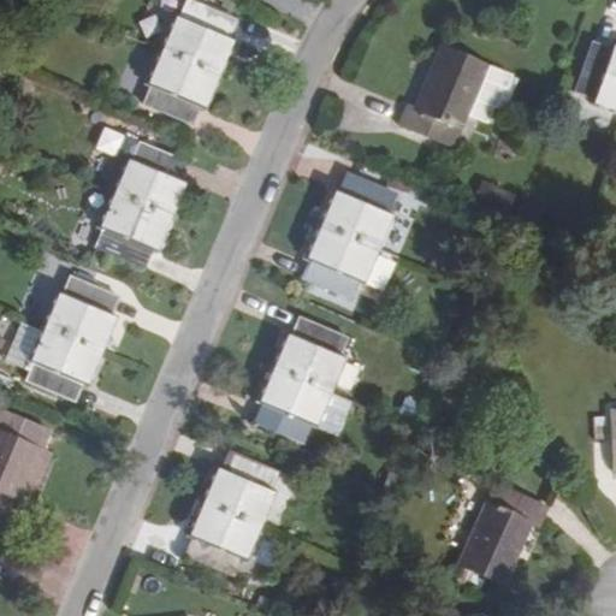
[(189,1),(181,19),(175,17),(160,51),(217,76),(231,41),(226,39),(235,22),(189,1)]
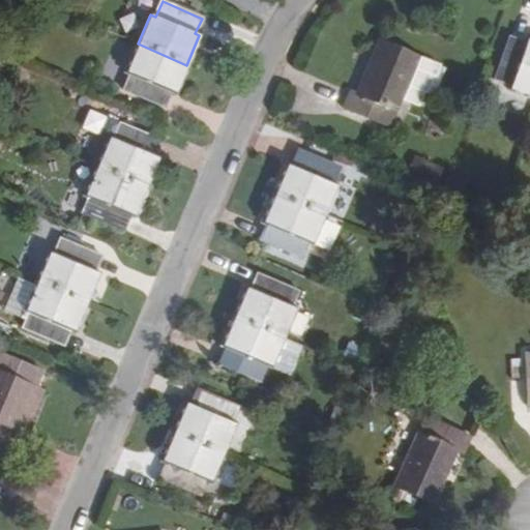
[(510,85),(510,89),(529,95),(529,39),(528,39),(526,45),(510,38),(496,80),(510,85)]
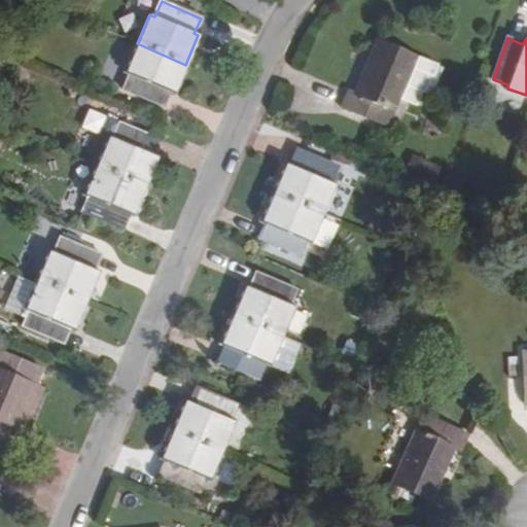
[(348,90),(342,106),(387,125),(416,57),(377,41),(355,93),(348,90)]
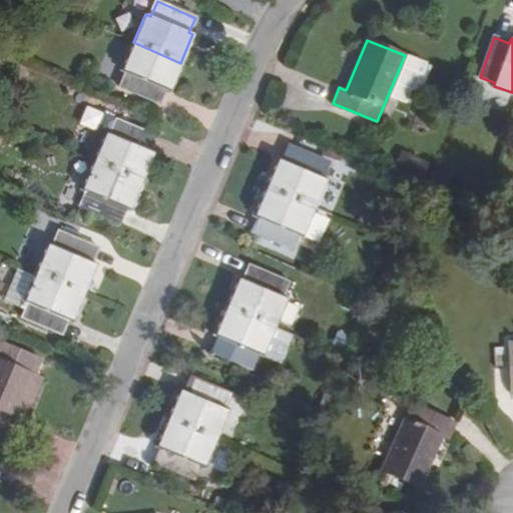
[(169,89),(180,63),(133,42),(122,68),(126,70),(119,87),(159,103),(165,87),(169,89)]
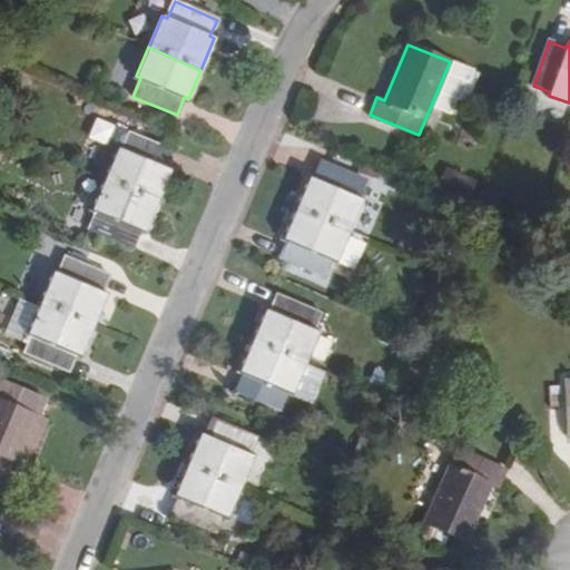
[(480,75),(450,61),(431,106),(451,114),(457,99),(468,104),(480,75)]
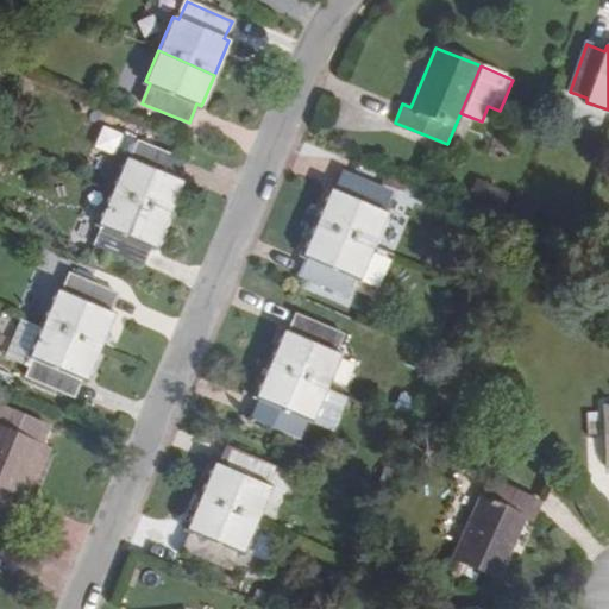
[(102,126),(94,149),(114,157),(123,135),(102,126)]
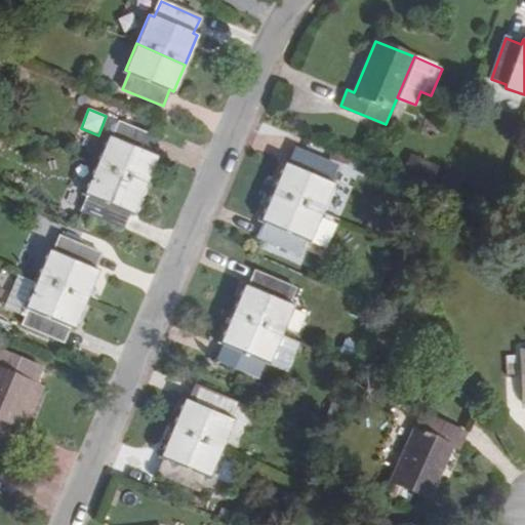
[(113,137),(109,135),(96,166),(145,187),(157,156),(152,155),(158,138),(119,122),(113,137)]
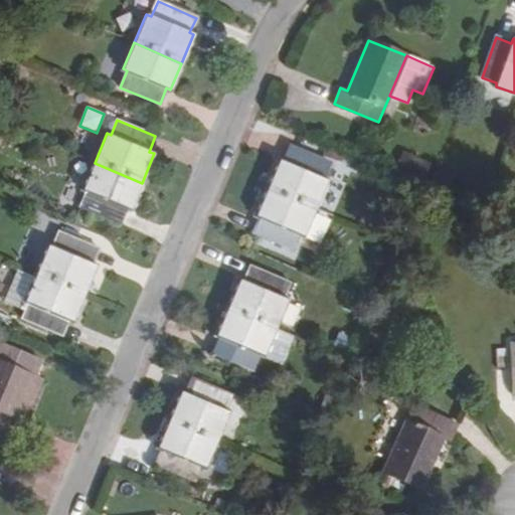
[(279,160),(268,188),(316,208),(317,204),(333,211),(341,206),(344,198),(343,187),(324,179),(331,163),(292,146),(285,162),(279,160)]
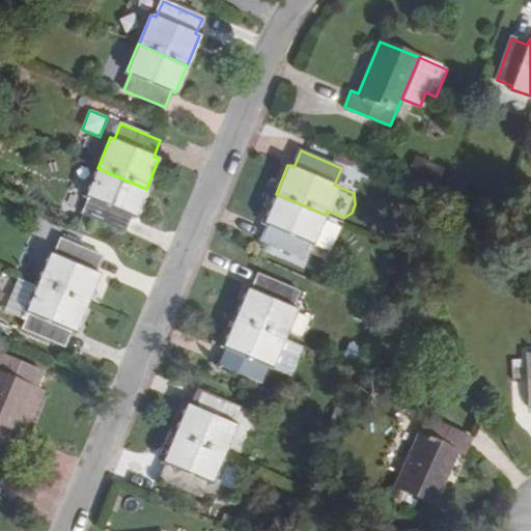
[(130,215),(134,216),(146,189),(98,168),(86,195),(89,197),(83,214),(123,230),(130,215)]
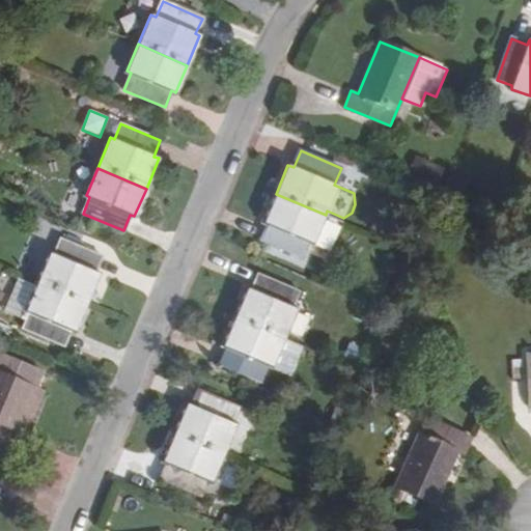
[(309,243),(313,245),(326,215),(276,194),(263,223),(268,225),(261,241),(302,258),(309,243)]
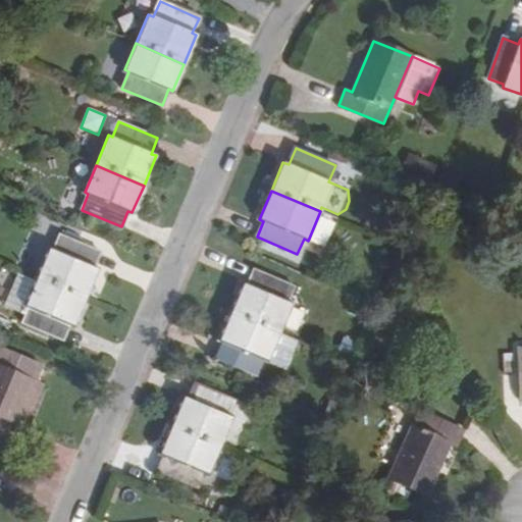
[(48,249),(36,277),(85,299),(97,269),(93,267),(99,252),(60,236),(53,251),(48,249)]
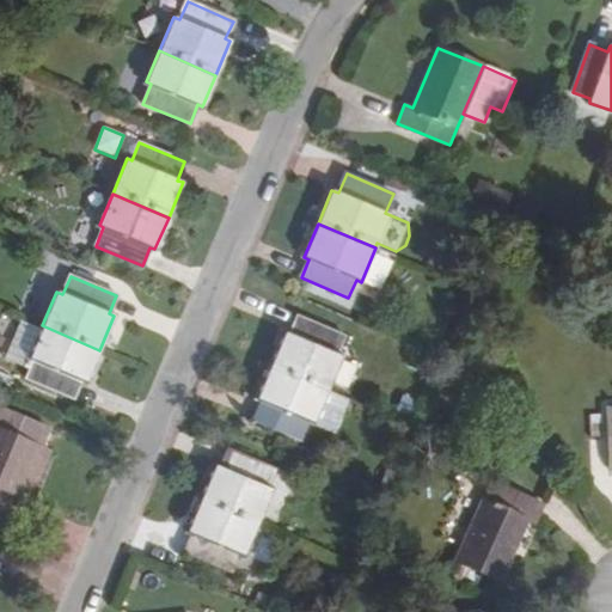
[(285,334),(271,367),(328,391),(342,357),(337,355),(344,337),(298,317),(291,335),(285,334)]
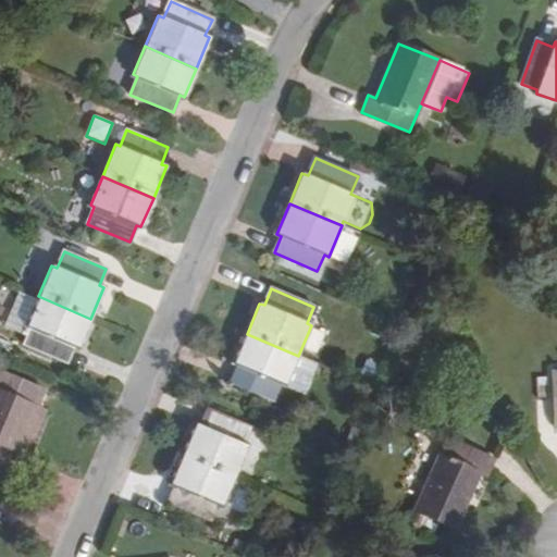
[(73,346),(77,348),(90,319),(38,296),(21,289),(5,327),(22,334),(25,329),(31,331),(24,345),(66,361),(73,346)]
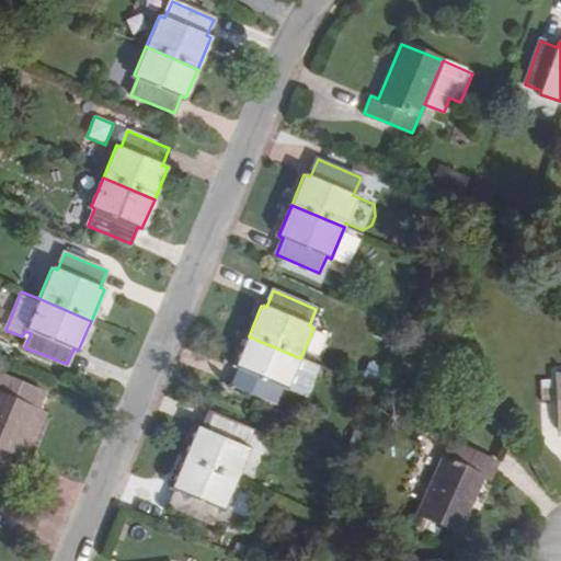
[(283,387),(287,388),(300,358),(249,336),(236,366),(240,368),(233,385),(276,402),(283,387)]
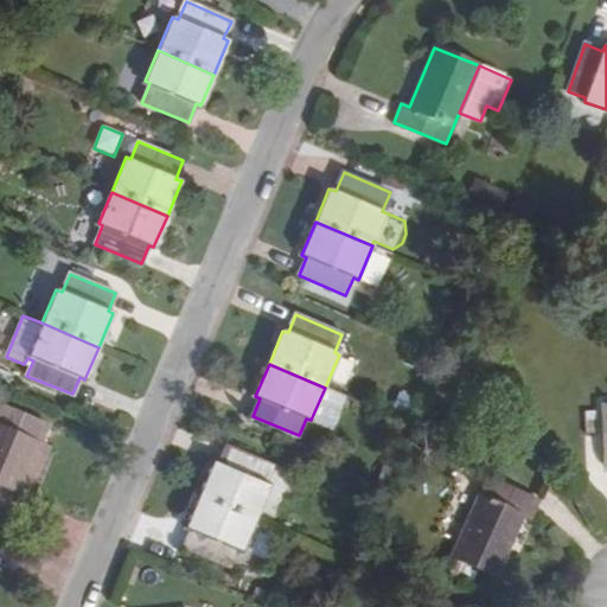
[(0,504),(12,510),(18,494),(40,441),(48,425),(0,404),(0,504)]
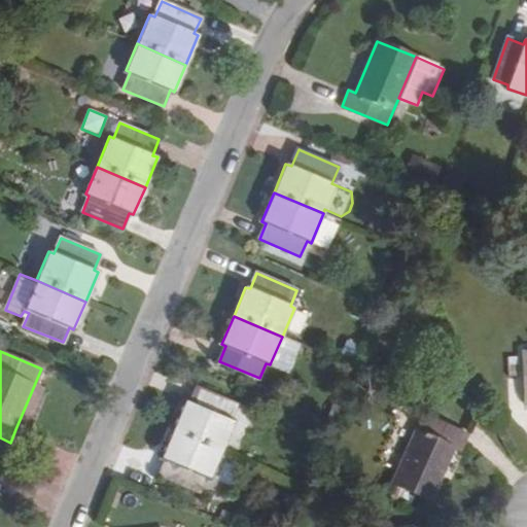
[(25,433),(44,387),(35,383),(15,429),(25,433)]
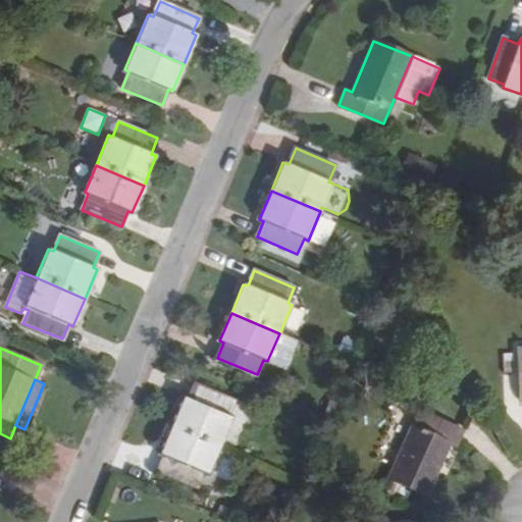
[(172,426),(220,446),(232,418),(228,416),(235,401),(195,384),(188,400),(185,398),(172,426)]
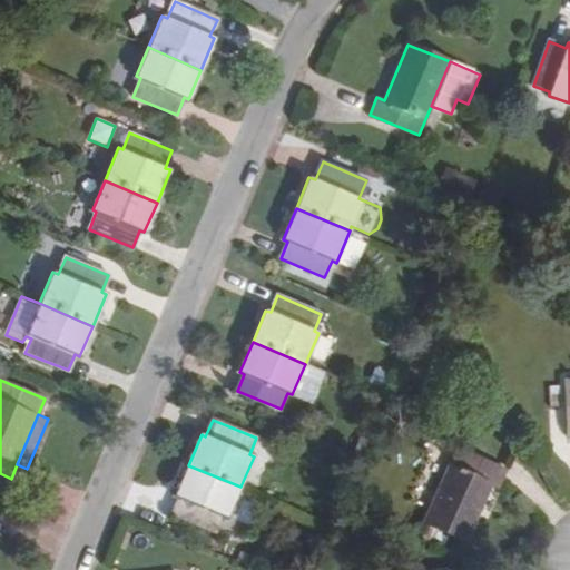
[(499,488),(505,472),(458,449),(424,522),(467,541),(493,485),(499,488)]
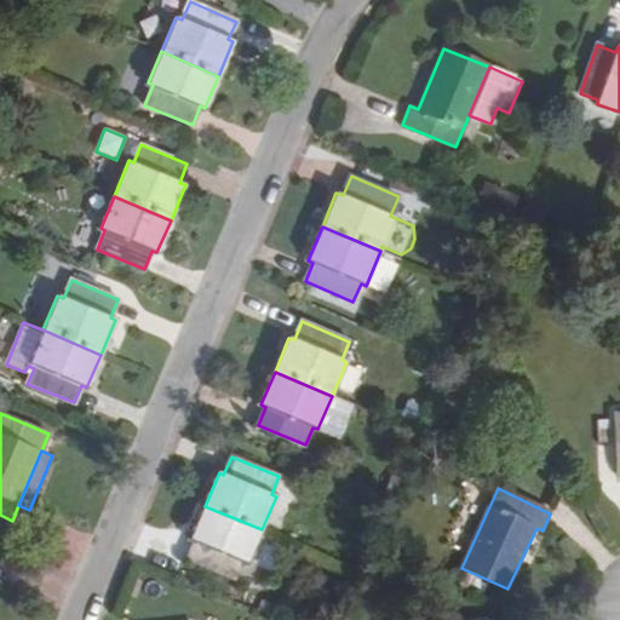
[(247,563),(262,529),(205,506),(190,539),(195,541),(188,560),(235,580),(242,561),(247,563)]
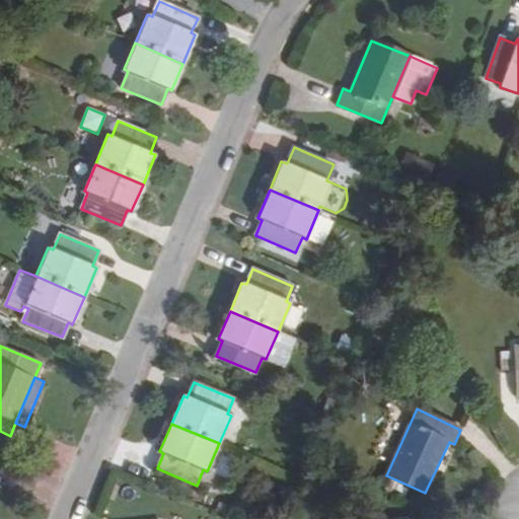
All buildings are outlined.
